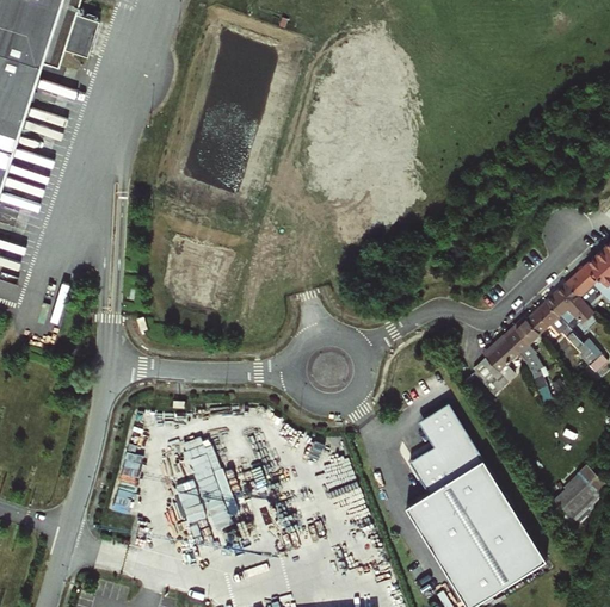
[(0,196),(43,64),(59,69),(65,51),(88,59),(100,23),(76,16),(81,0),(0,0),(0,196)]
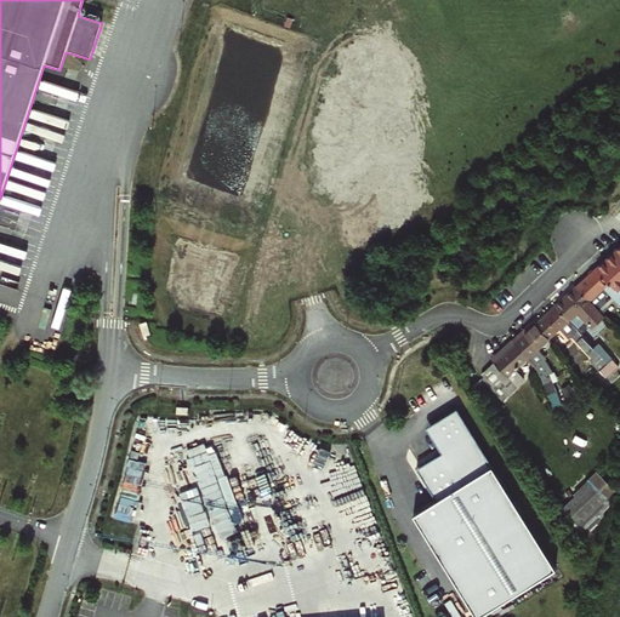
[(619,245),(593,270),(616,293),(619,292),(619,290),(619,245)]
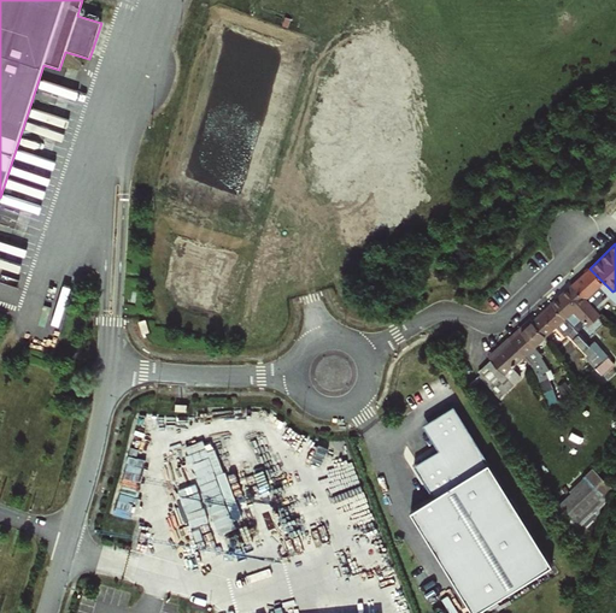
[(590,269),(569,287),(584,302),(598,289),(605,298),(609,295),(615,300),(615,292),(615,290),(612,292),(590,269)]
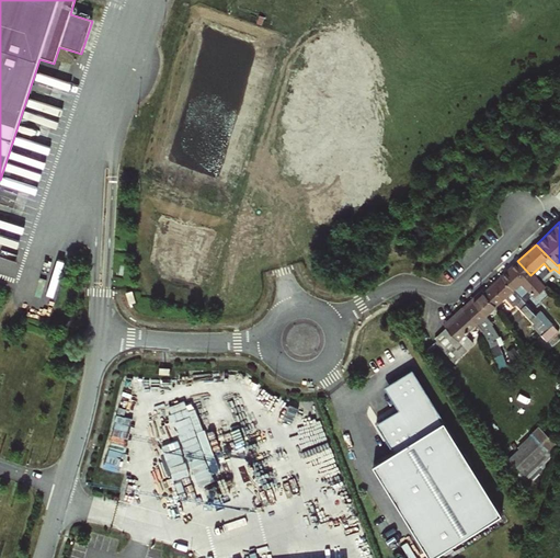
[(517,261),(500,279),(512,292),(517,286),(529,300),(543,288),(530,275),(517,261)]
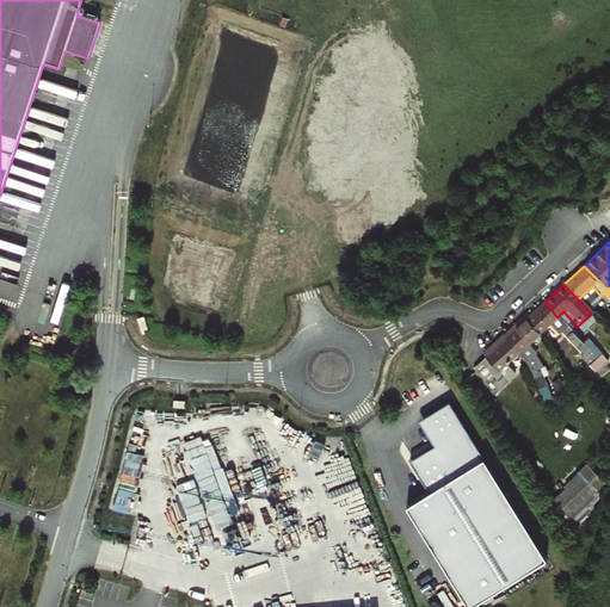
[(609,302),(609,299),(609,297),(603,292),(599,295),(609,302)]
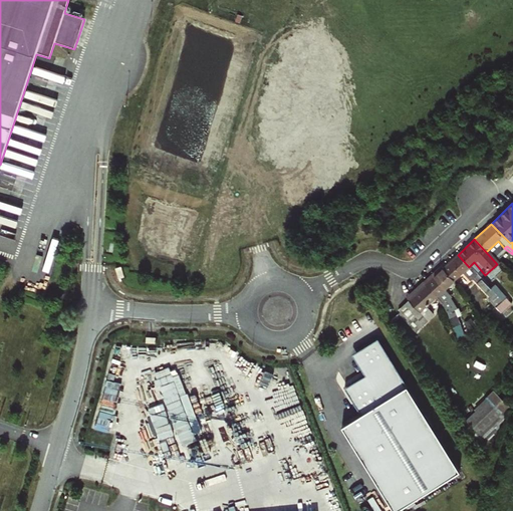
[(458,255),(441,270),(452,282),(462,274),(469,281),(476,275),(469,267),(458,255)]
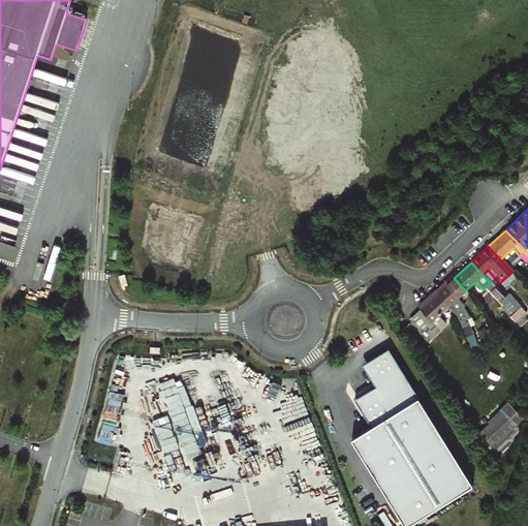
[(434,290),(436,294),(454,278),(451,274),(434,290)]
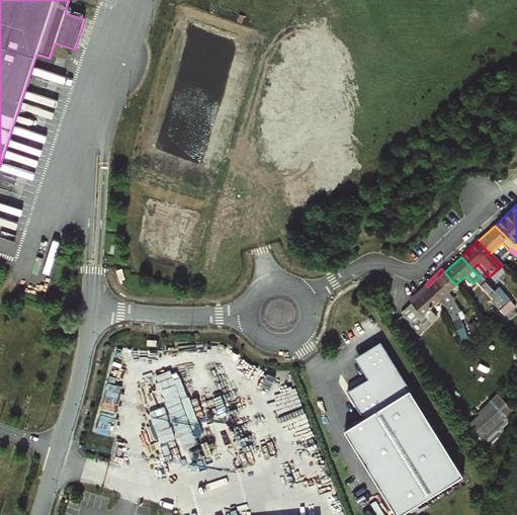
[(125,281),(121,270),(116,271),(119,283),(125,281)]
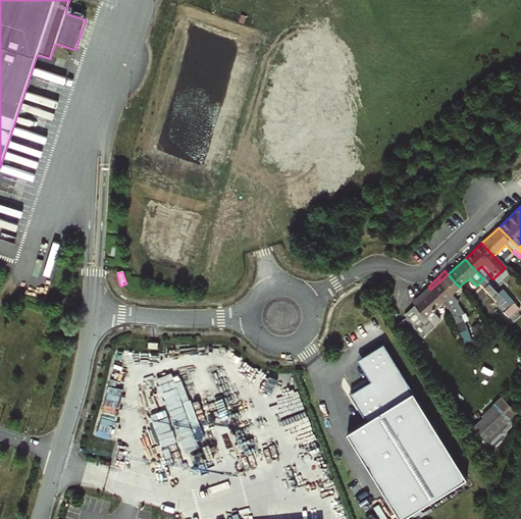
[(451,295),(459,287),(448,274),(430,290),(443,303),(450,311),(458,333),(466,330),(461,316),(462,315),(457,303),(458,302),(451,295)]
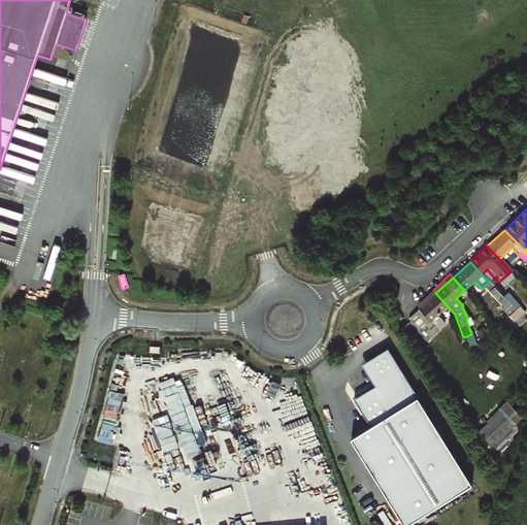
[(515,309),(494,288),(490,293),(502,306),(499,308),(507,317),(515,309)]
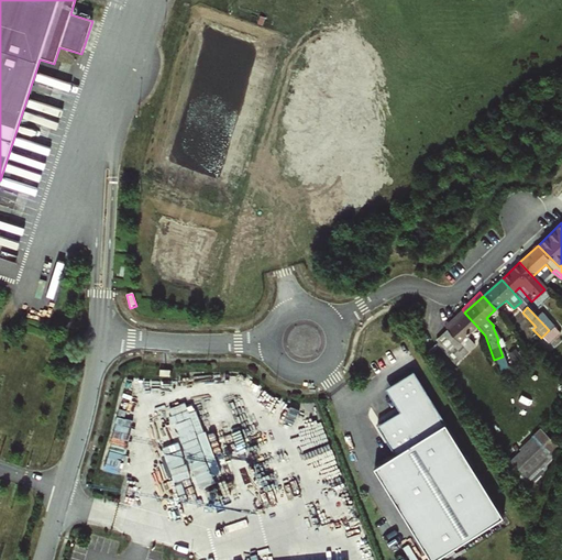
[(443,326),(445,330),(464,313),(462,309),(443,326)]
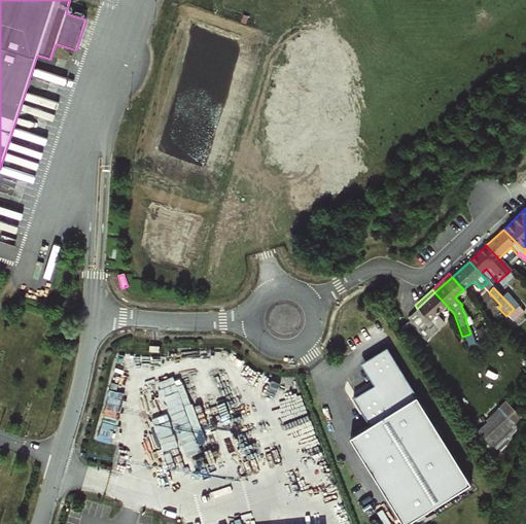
[(434,316),(447,306),(434,292),(417,309),(409,316),(424,342),(443,324),(434,316)]
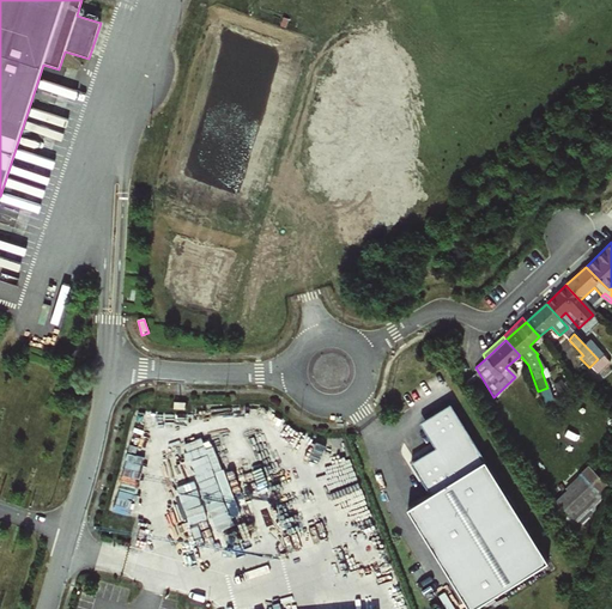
[(547,565),(450,407),(428,421),(443,445),(412,466),(430,497),(407,511),(468,608),(472,608),(547,565)]
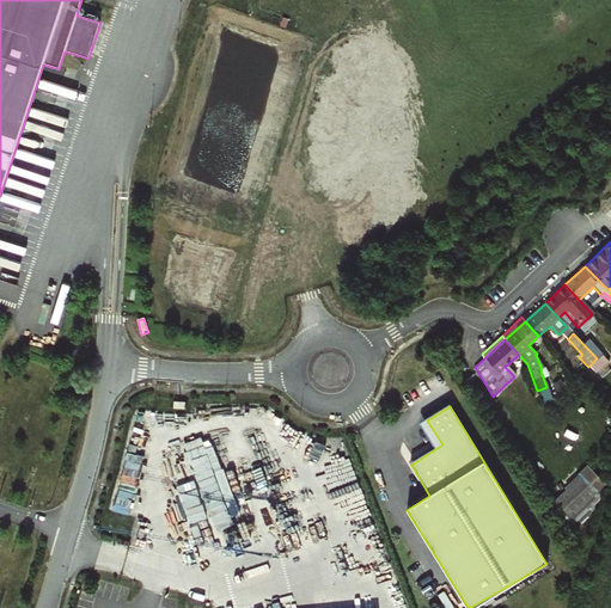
[(199,430),(182,435),(191,462),(208,458),(199,430)]
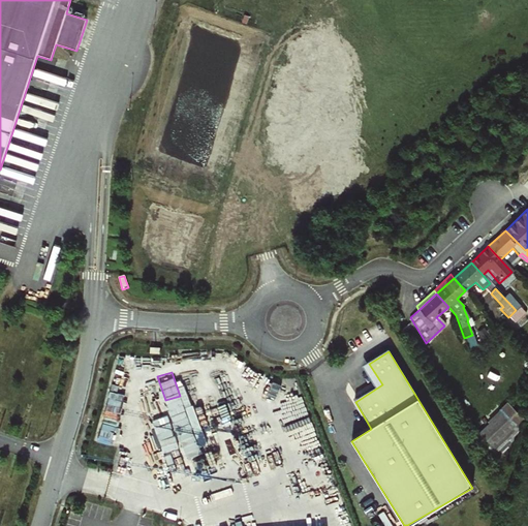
[(106,418),(121,420),(127,392),(126,392),(128,381),(114,378),(106,418)]
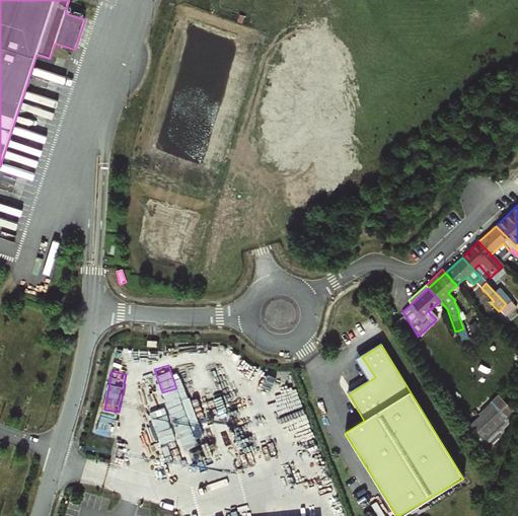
[(179,393),(168,396),(175,420),(187,417),(179,393)]
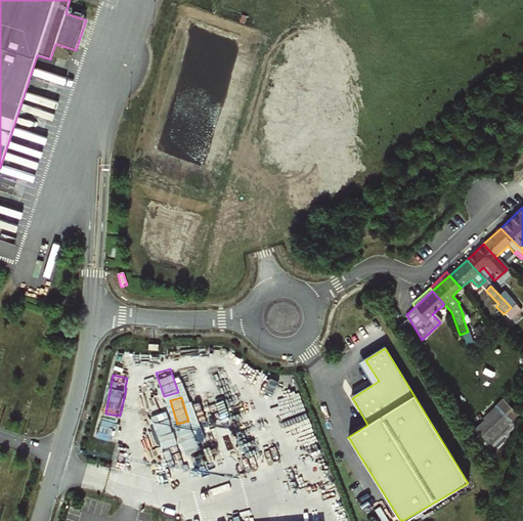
[(512,422),(519,415),(505,399),(472,431),(493,453),(519,429),(512,422)]
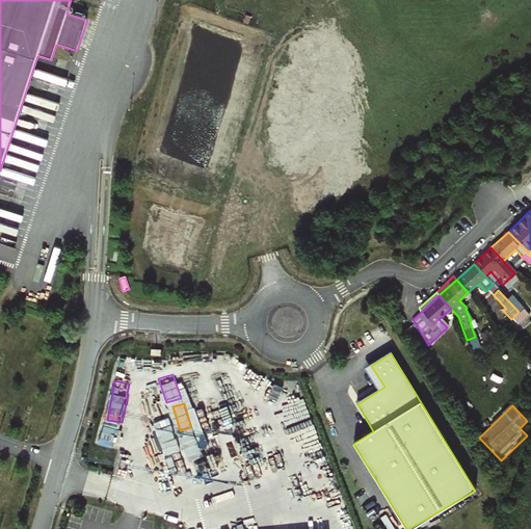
[(165,420),(151,424),(154,437),(168,432),(165,420)]
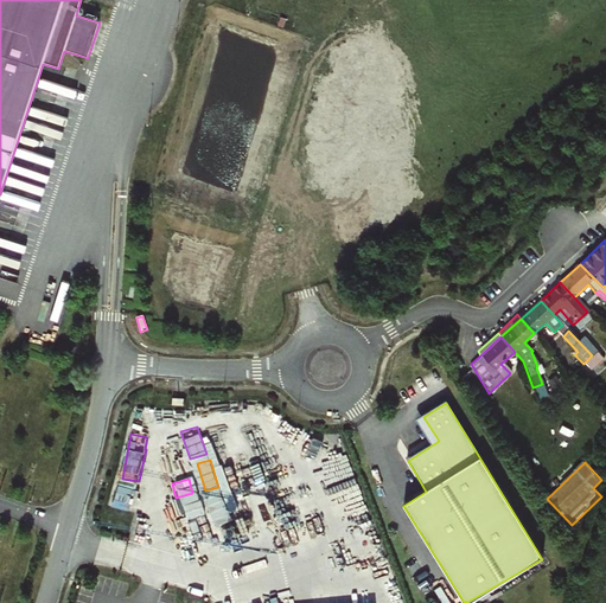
[(119,487),(114,507),(132,512),(138,492),(119,487)]
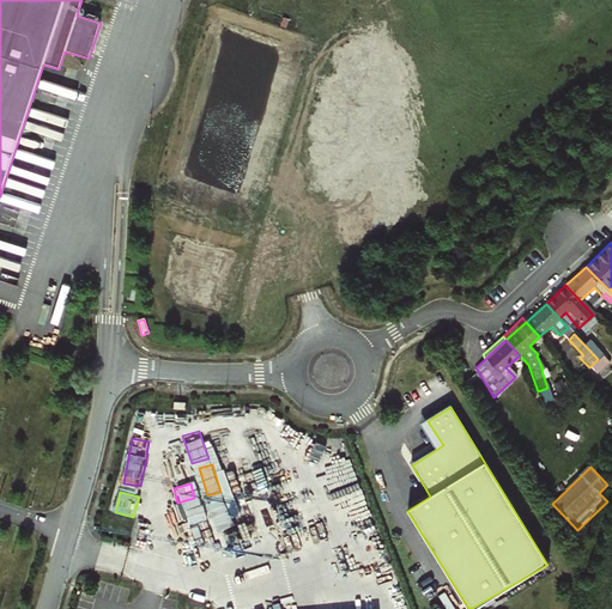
[(213,527),(205,529),(207,536),(236,525),(230,510),(210,518),(213,527)]
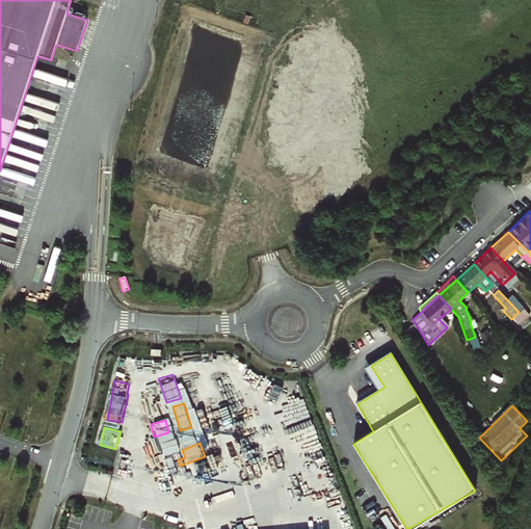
[(228,523),(229,528),(255,528),(253,518),(228,523)]
